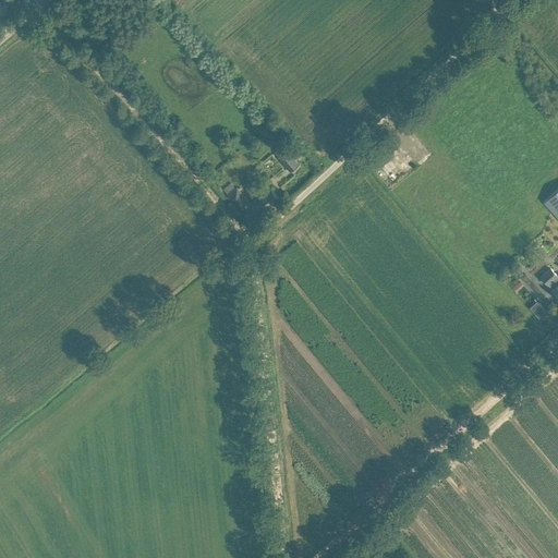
[(278,156),(290,171),(299,164),(287,149),(278,156)]
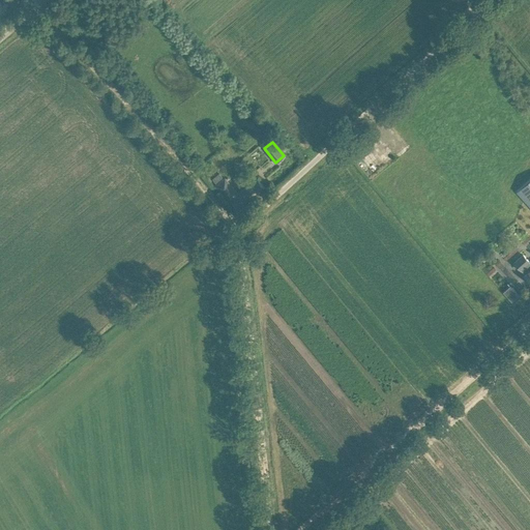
[(215,185),(224,196),(226,194),(239,209),(265,187),(258,178),(239,194),(225,178),(215,185)]
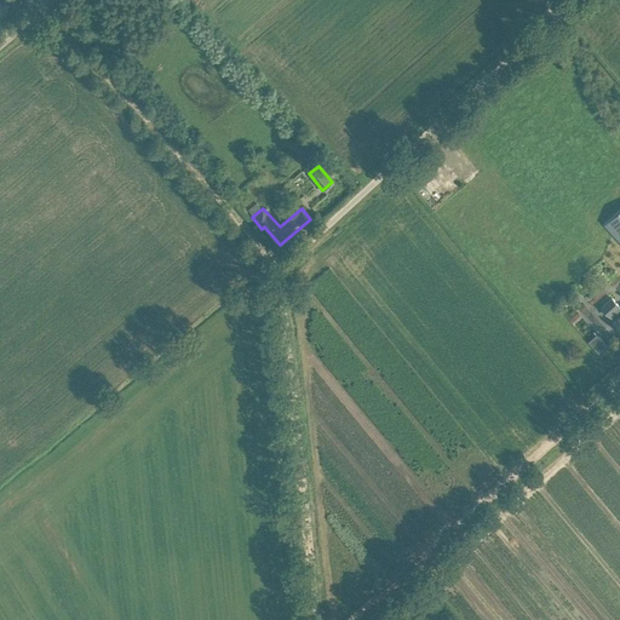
[(619,241),(619,208),(604,223),(619,241)]
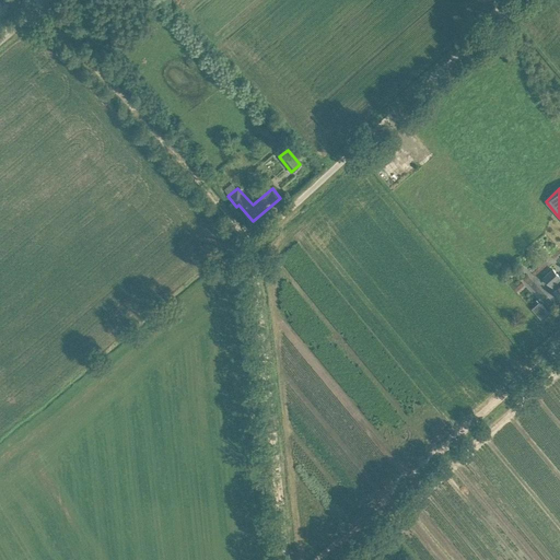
[(555,290),(559,295),(559,277),(551,268),(543,277),(555,290)]
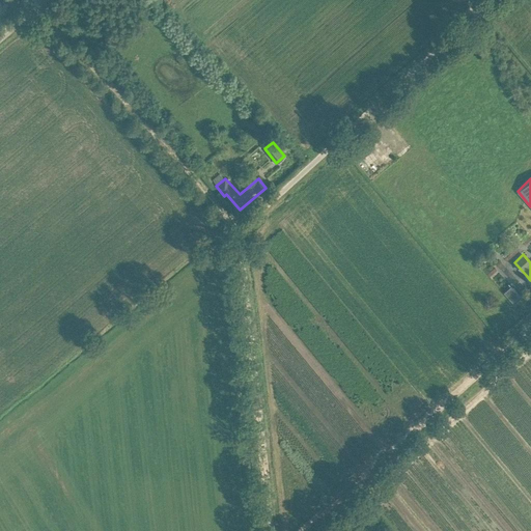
[(512,284),(504,291),(514,303),(523,296),(512,284)]
